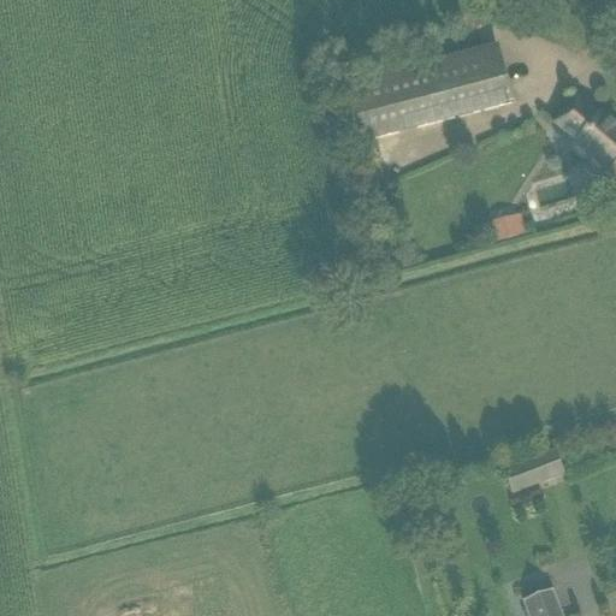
[(496,47),(344,87),(359,146),(511,106),(496,47)]
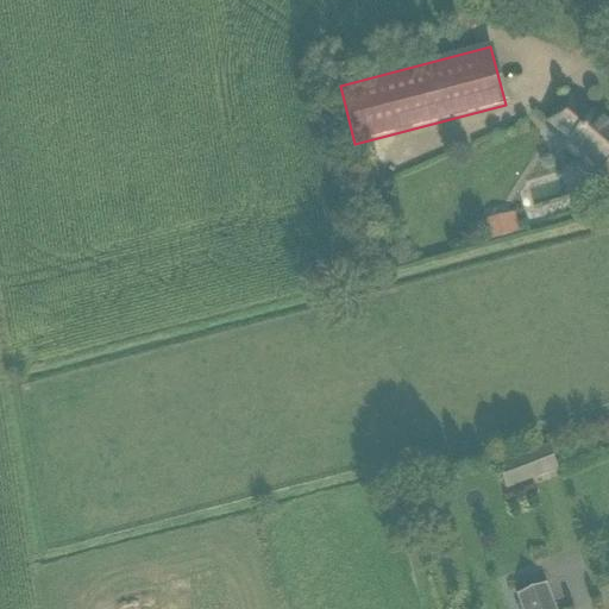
[(546,125),(569,144),(567,146),(579,157),(576,162),(577,168),(582,174),(586,176),(594,176),(597,171),(608,181),(608,132),(569,99),(554,115),(546,125)]
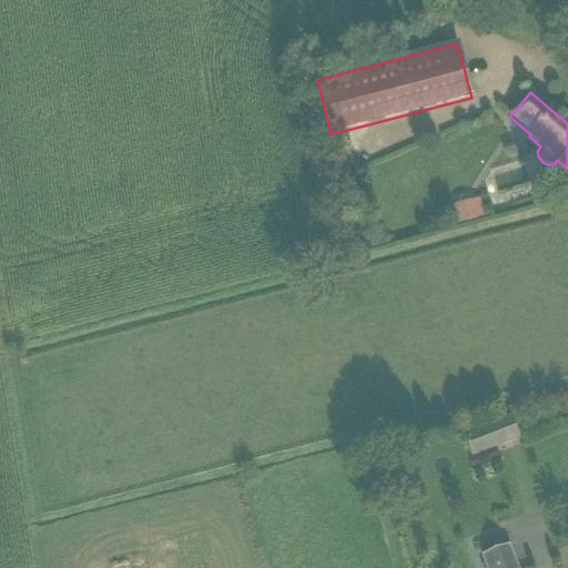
[(485,216),(479,199),(446,208),(452,225),(485,216)]
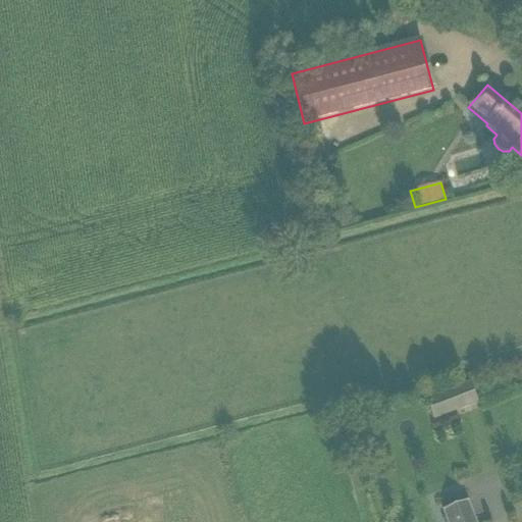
[(454,381),(423,393),(433,420),(466,408),(459,387),(458,385),(456,386),(454,381)]
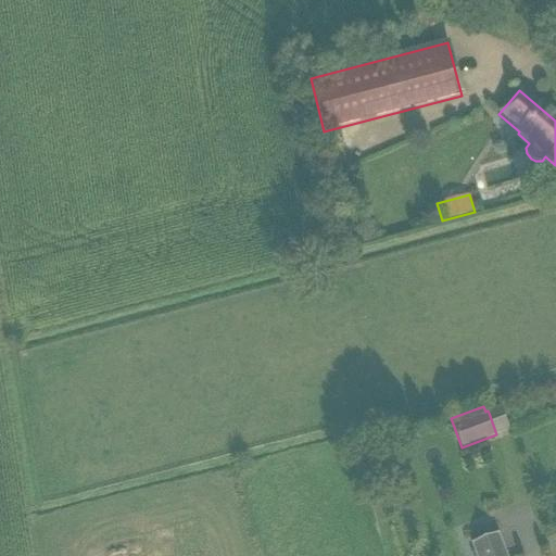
[(505,555),(497,534),(472,544),(476,555),(505,555)]
